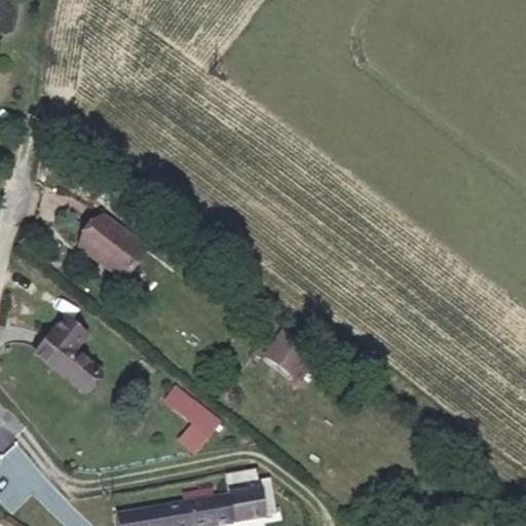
[(147,251),(102,217),(79,247),(124,280),(147,251)]
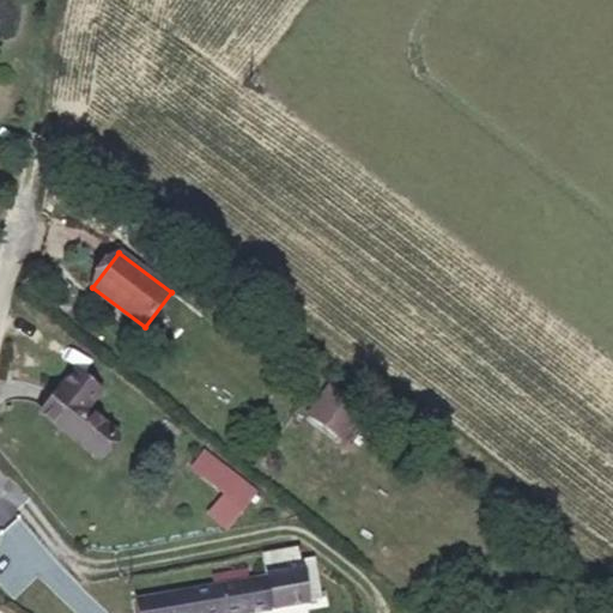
[(59,389),(40,412),(87,450),(92,444),(101,451),(115,434),(84,408),(99,389),(76,369),(59,389)]
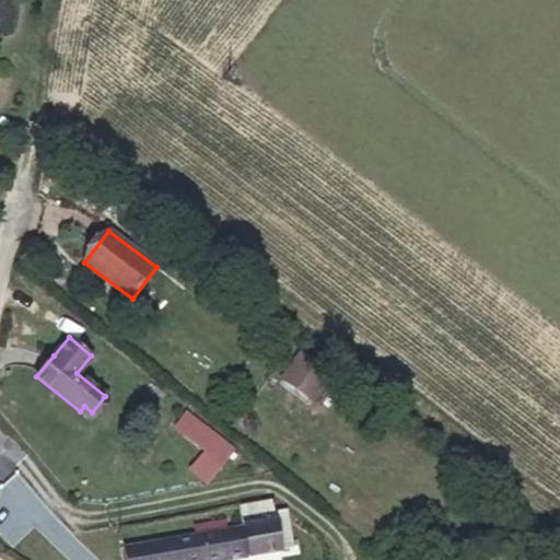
[(331,375),(300,352),(280,380),(312,401),(331,375)]
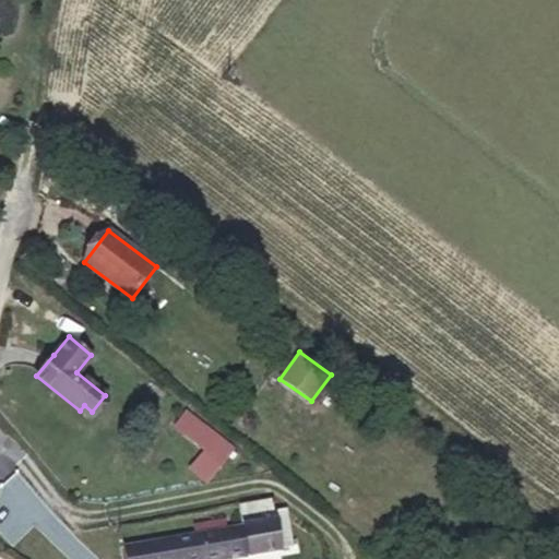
[(203,451),(216,436),(187,411),(174,427),(203,451)]
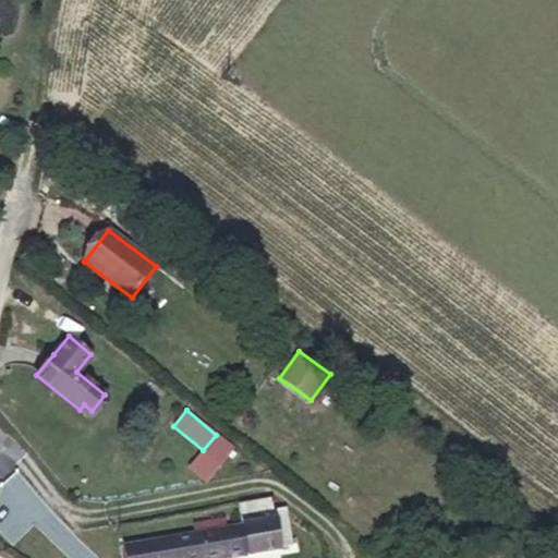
[(232,449),(216,435),(203,450),(195,460),(211,473),(232,449)]
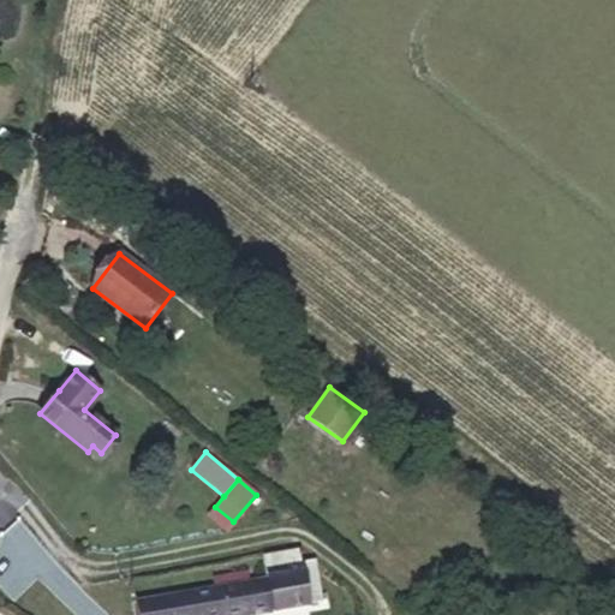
[(226,530),(233,521),(215,507),(208,515),(226,530)]
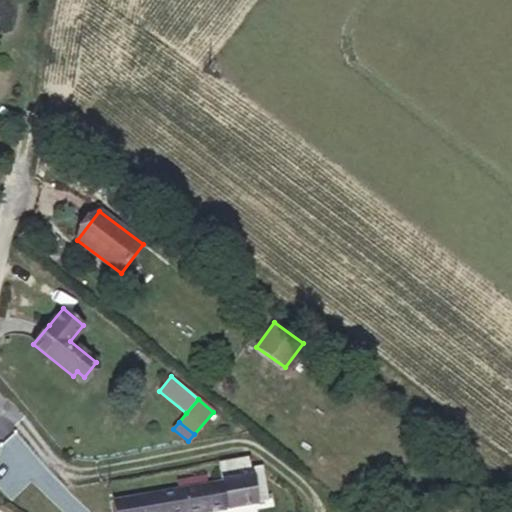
[(222,482),(113,500),(115,511),(204,511),(256,503),(256,501),(267,499),(261,466),(249,468),(247,458),(218,463),(222,482)]
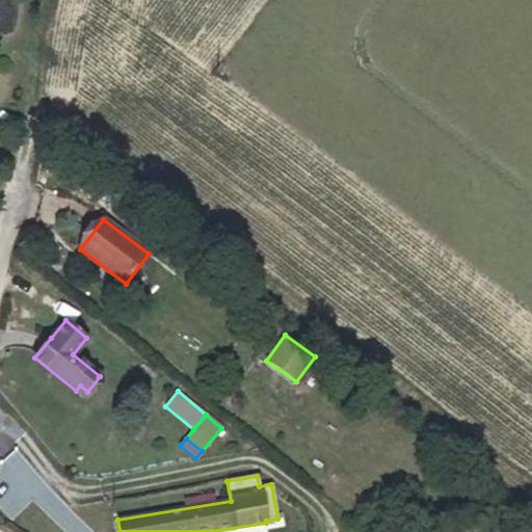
All buildings are outlined.
